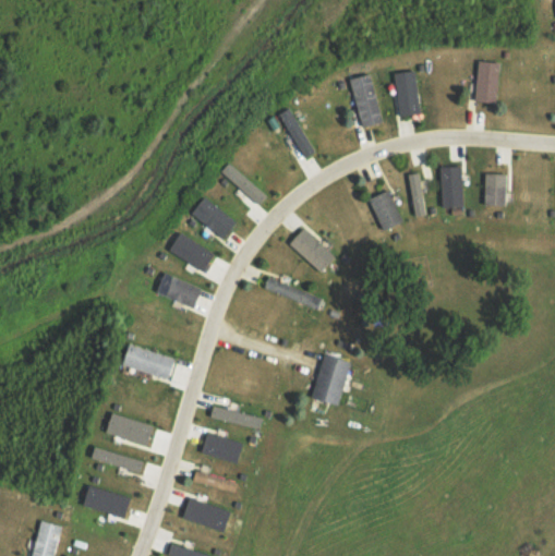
[(497,103),(499,63),(478,62),(475,101),(497,103)]
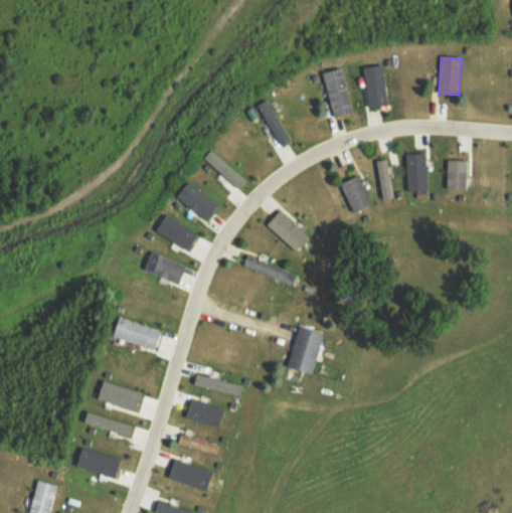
[(369,109),(392,105),(386,65),(364,68),(369,109)]
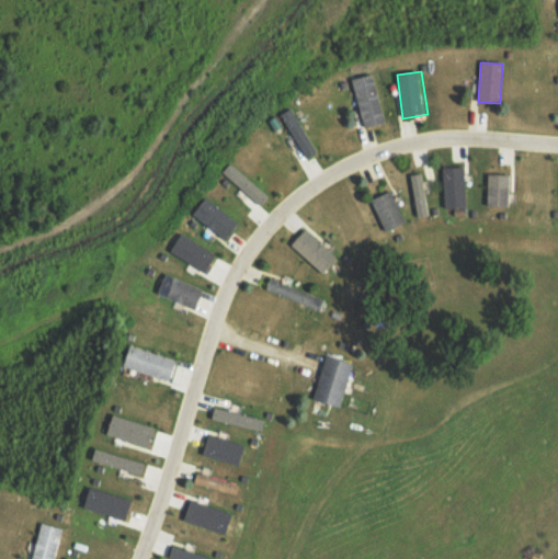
[(388,123),(375,73),(351,80),(364,129),(388,123)]
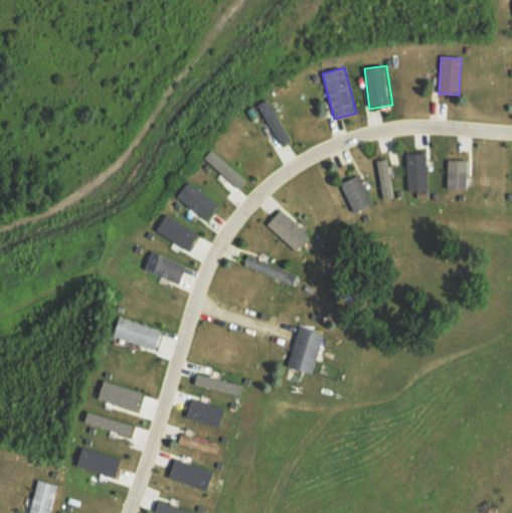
[(280,147),(293,140),(270,99),(258,106),(280,147)]
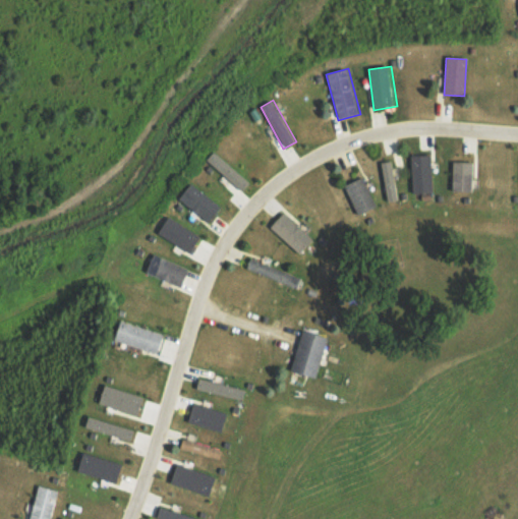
[(206,159),(240,190),(248,181),(214,151),(206,159)]
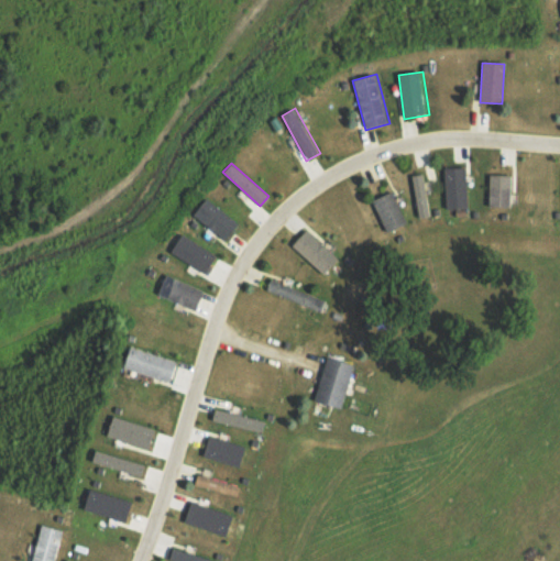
[(468,168),(445,168),(446,209),(469,209),(468,168)]
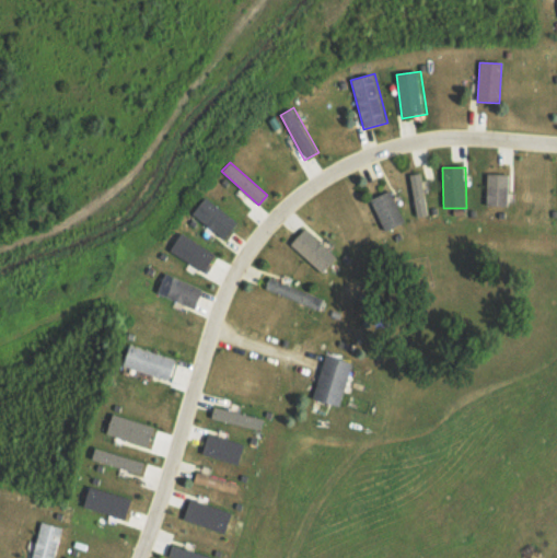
[(428,217),(426,174),(413,175),(415,218),(428,217)]
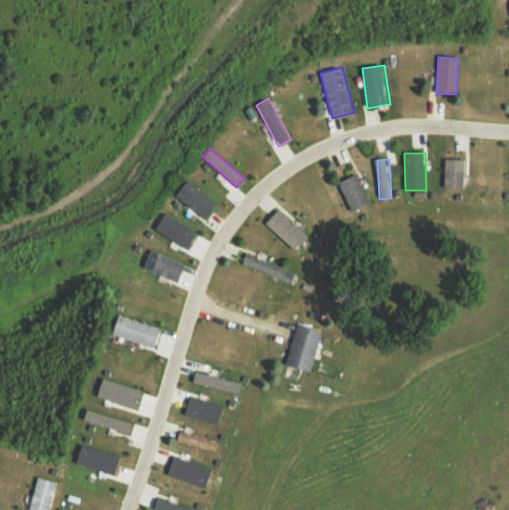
[(444,189),(464,190),(465,160),(445,160),(444,189)]
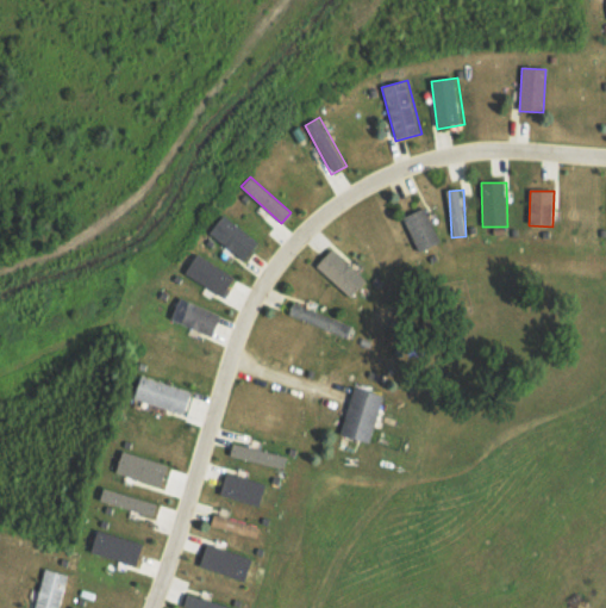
[(419,254),(443,244),(428,208),(404,217),(419,254)]
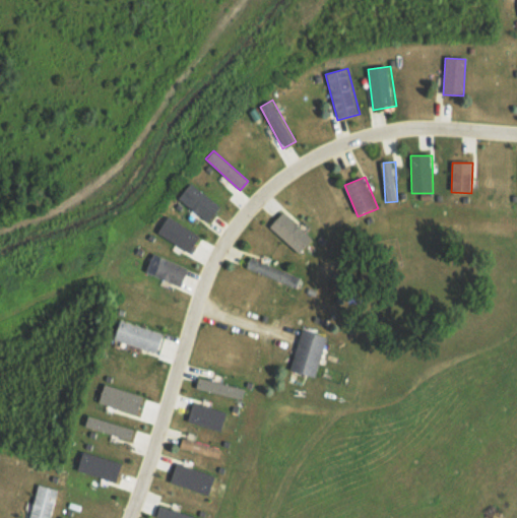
[(220,205),(192,183),(179,198),(207,221),(220,205)]
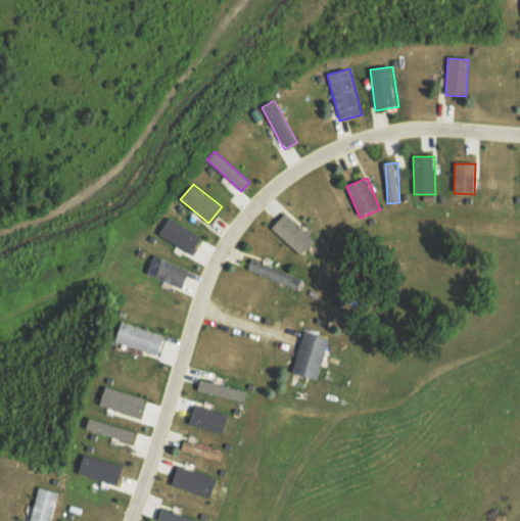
[(271,227),(299,254),(314,240),(284,212),(271,227)]
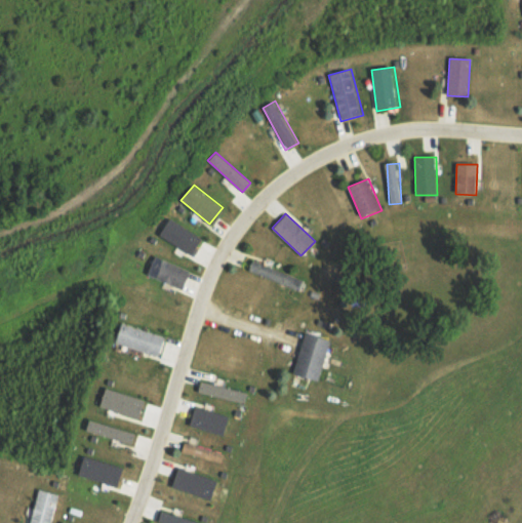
[(158,235),(190,254),(200,237),(169,217),(158,235)]
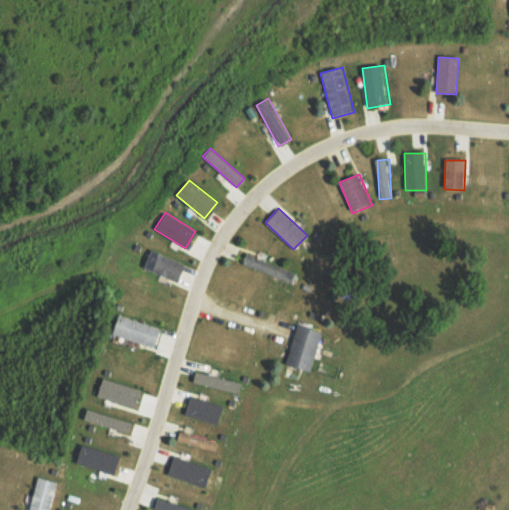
[(184,264),(150,249),(142,268),(177,282),(184,264)]
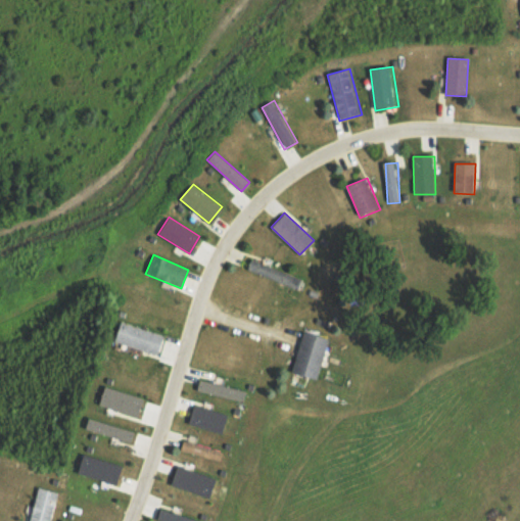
[(301,279),(251,258),(247,269),(296,290),(301,279)]
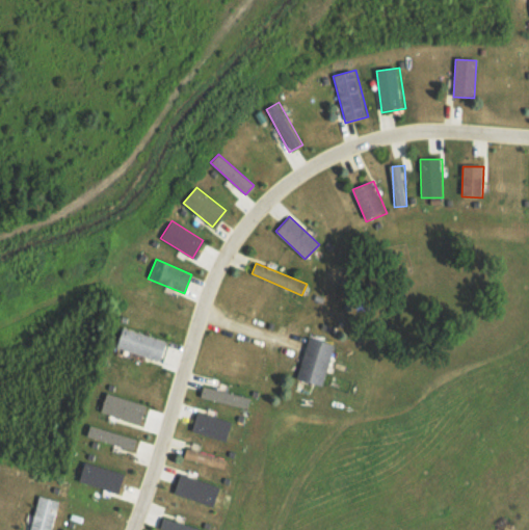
[(166,342),(123,327),(116,347),(160,361),(166,342)]
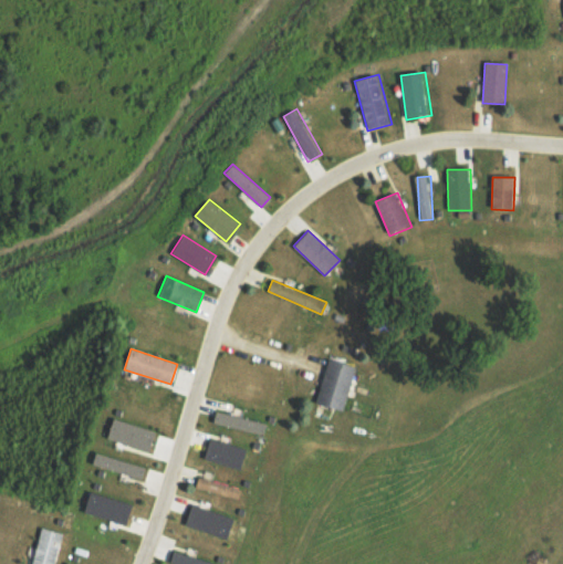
[(354,365),(326,359),(318,405),(345,410),(354,365)]
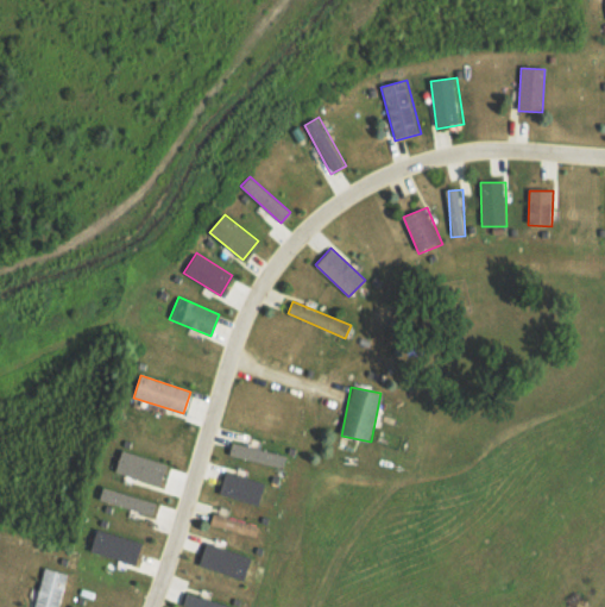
[(288,456),(233,442),(229,456),(284,469),(288,456)]
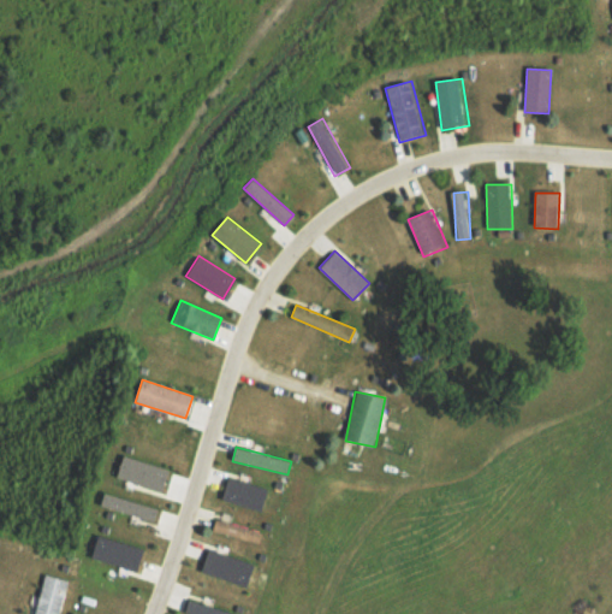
[(117,479),(164,491),(168,467),(123,456),(117,479)]
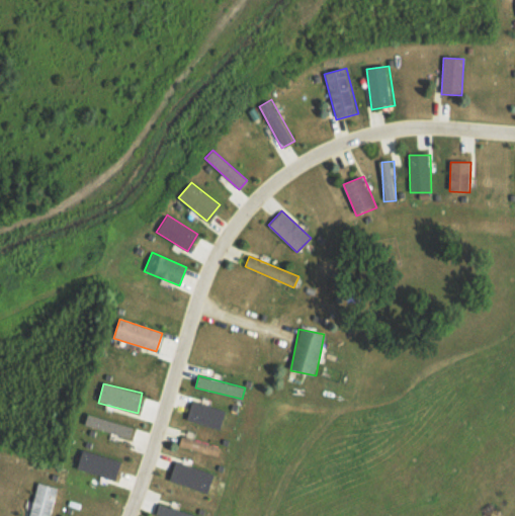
[(222,430),(227,412),(191,402),(186,420),(222,430)]
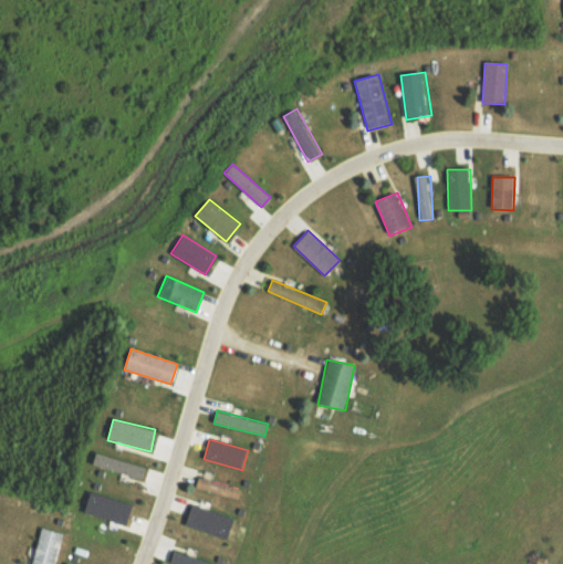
[(94,468),(143,477),(145,466),(96,456),(94,468)]
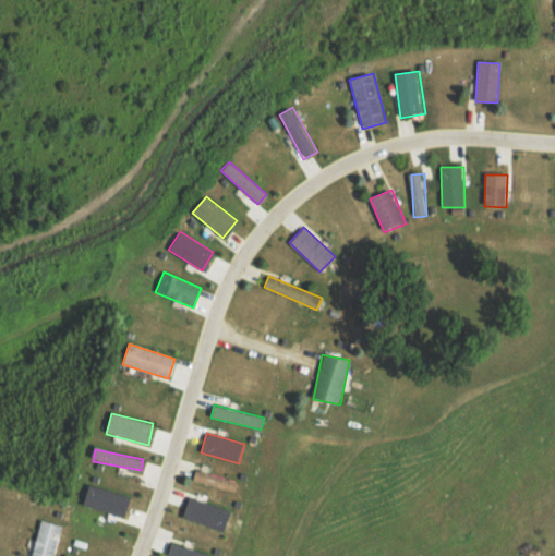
[(236,494),(239,483),(196,470),(193,480),(236,494)]
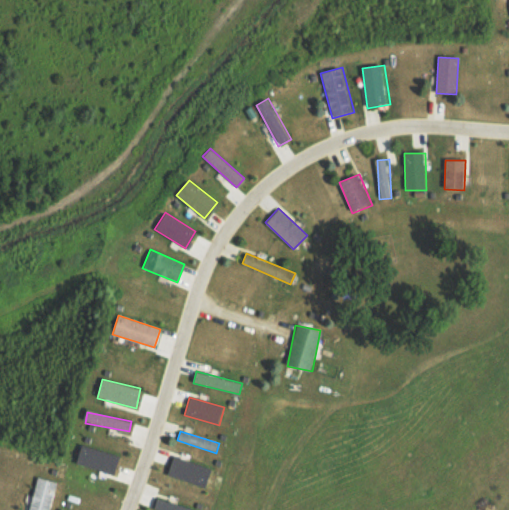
[(113,475),(119,456),(82,444),(76,463),(113,475)]
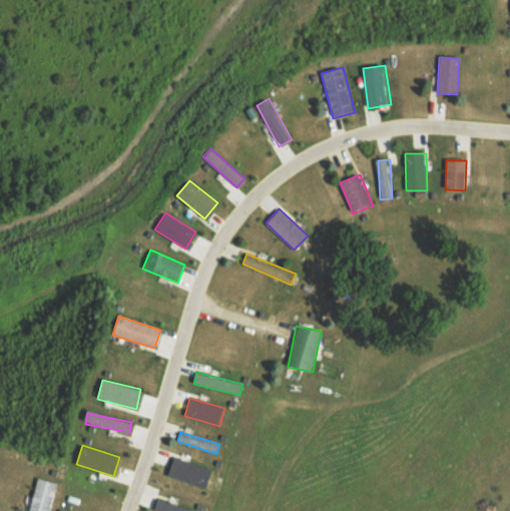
[(212,468),(172,459),(168,478),(208,487),(212,468)]
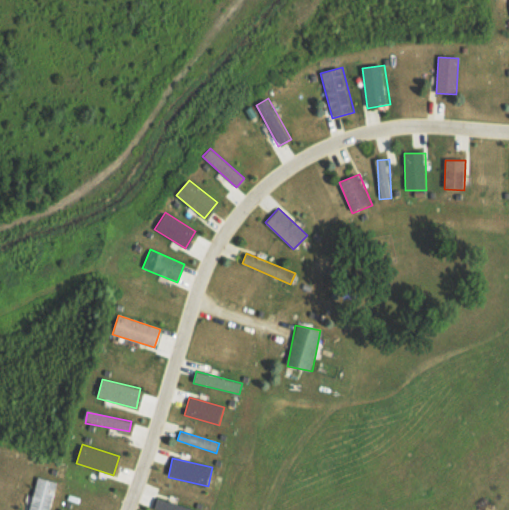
[(52,509),(59,483),(36,477),(28,509),(52,509)]
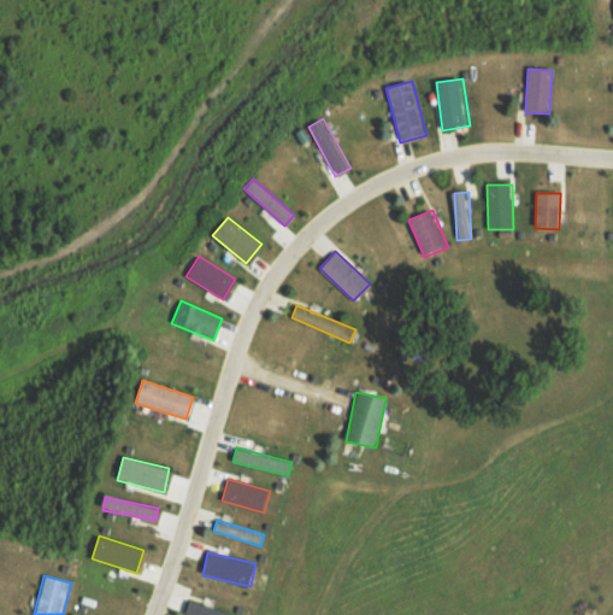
[(242,614),(188,603),(186,614),(242,614)]
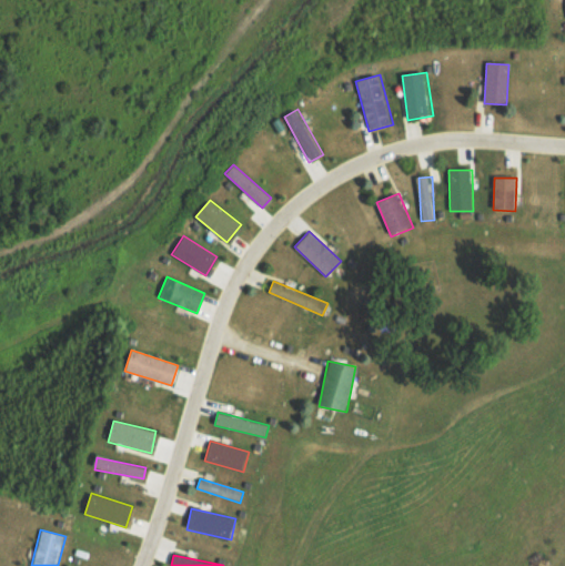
All buildings are outlined.
